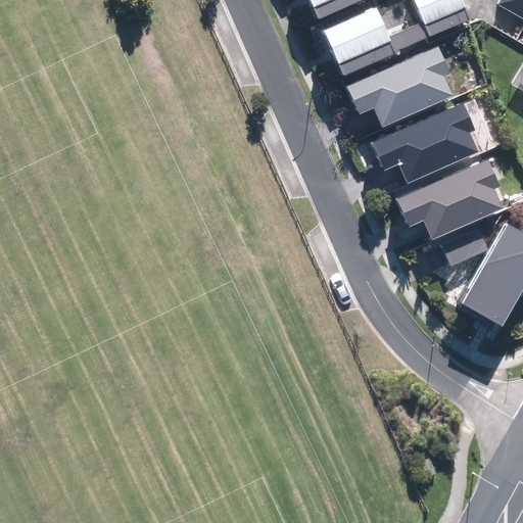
[(308,0),(318,19),(362,0),(308,0)]
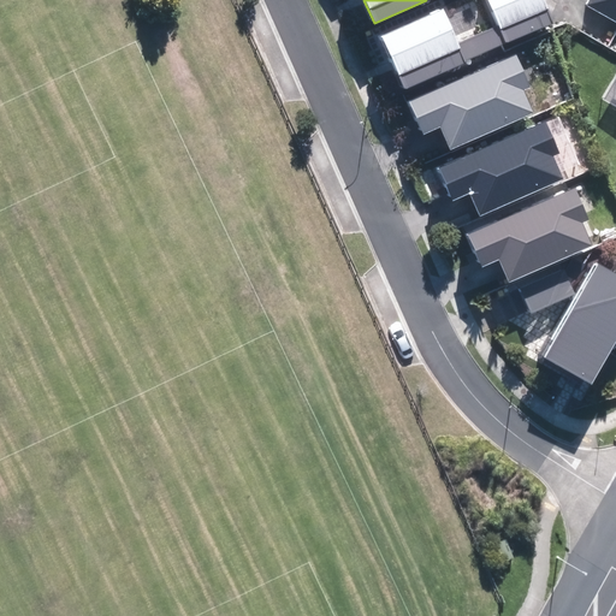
[(380,35),(404,89),(561,21),(551,0),(489,0),(501,25),(458,43),(443,7),(380,35)]
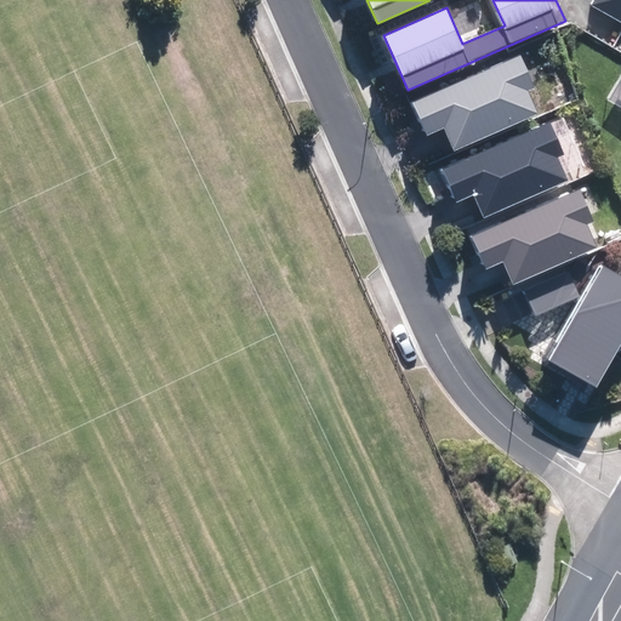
[(620,0),(597,0),(597,1),(620,13),(620,0)]
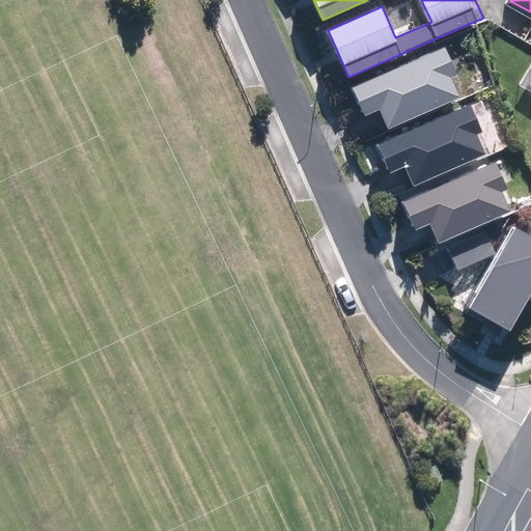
[(457,74),(446,48),(354,90),(365,115),(379,110),(388,130),(460,96),(451,77),(457,74)]
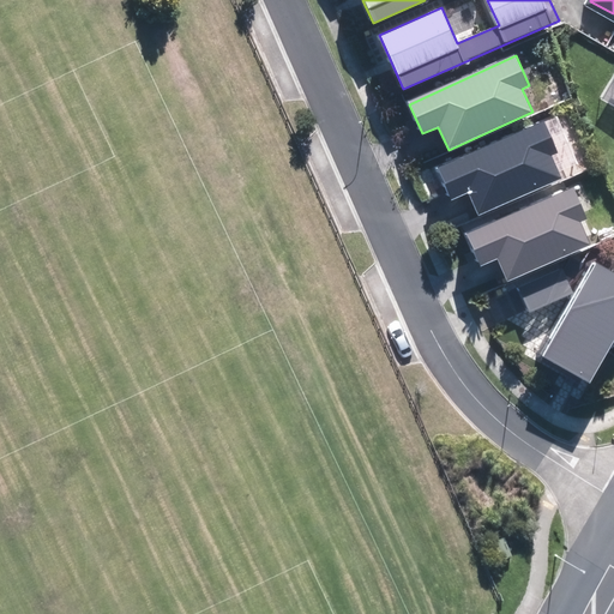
[(558,151),(545,121),(438,170),(451,199),(467,193),(477,216),(561,178),(552,155),(558,151)]
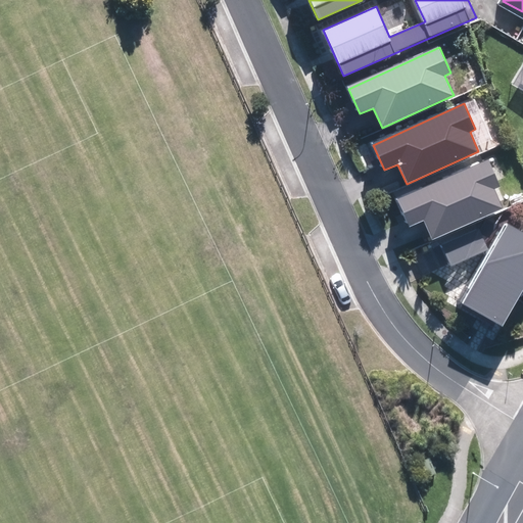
[(431,240),(503,208),(493,189),(501,186),(488,159),(396,200),(409,227),(423,221),(431,240)]
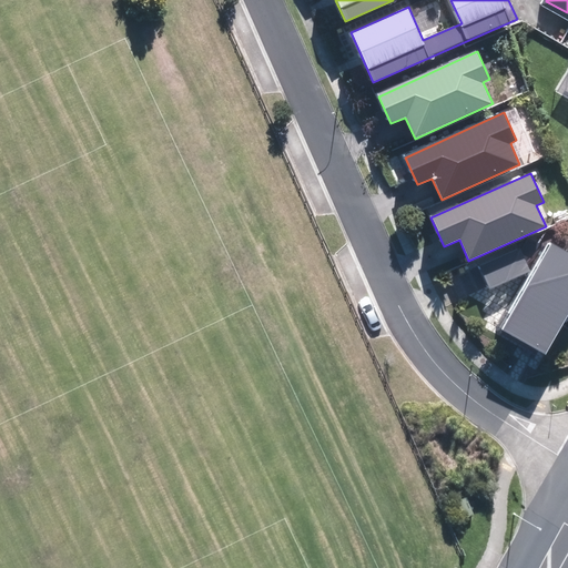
[(567,252),(551,243),(503,330),(545,354),(567,313),(567,252)]
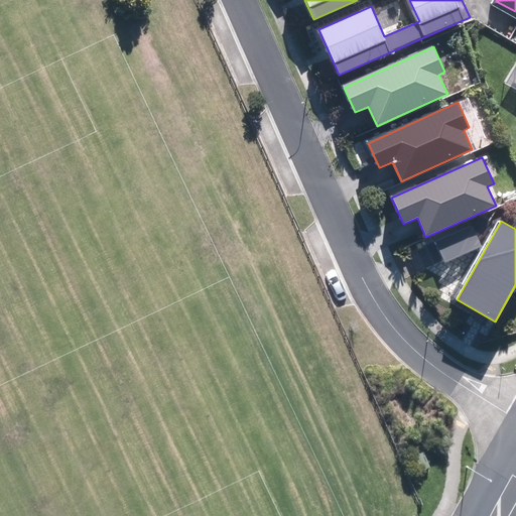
[(445,261),(481,247),(475,230),(438,245),(445,261)]
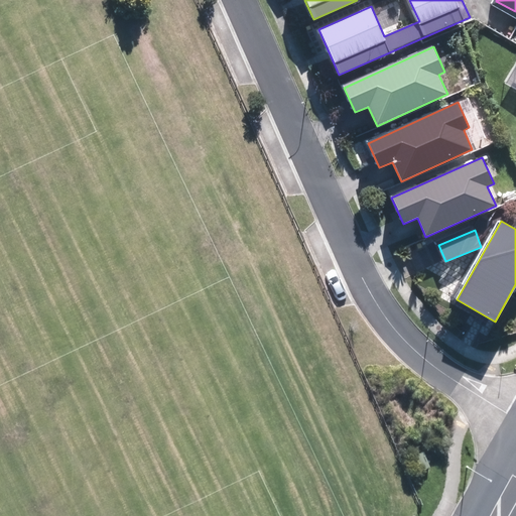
All buildings are outlined.
